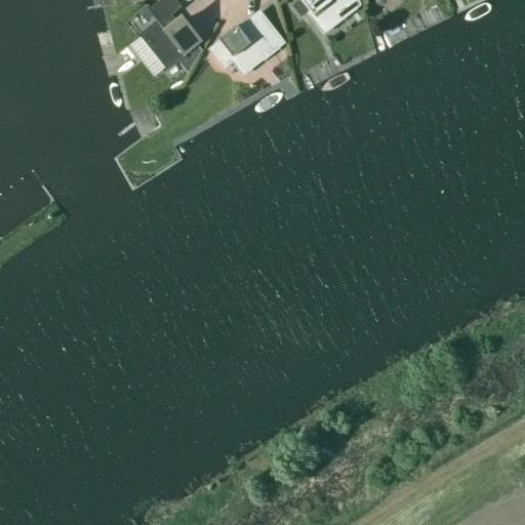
[(157,23),(140,36),(166,69),(177,59),(188,73),(201,50),(195,43),(198,40),(183,21),(177,25),(170,15),(180,7),(174,0),(159,0),(148,9),(146,7),(145,8),(152,16),(157,23)]
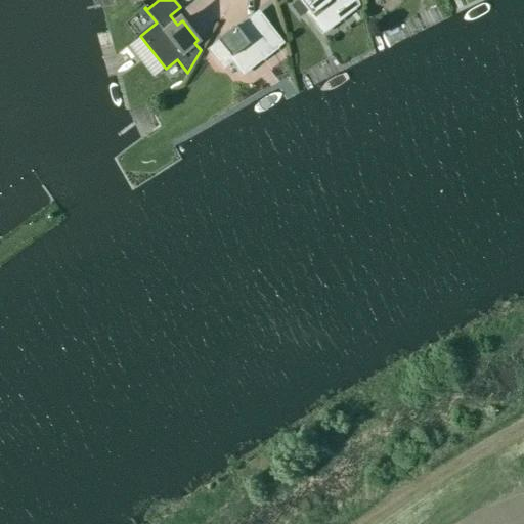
[(299,0),(297,0),(290,6),(299,18),(308,11),(299,0)]
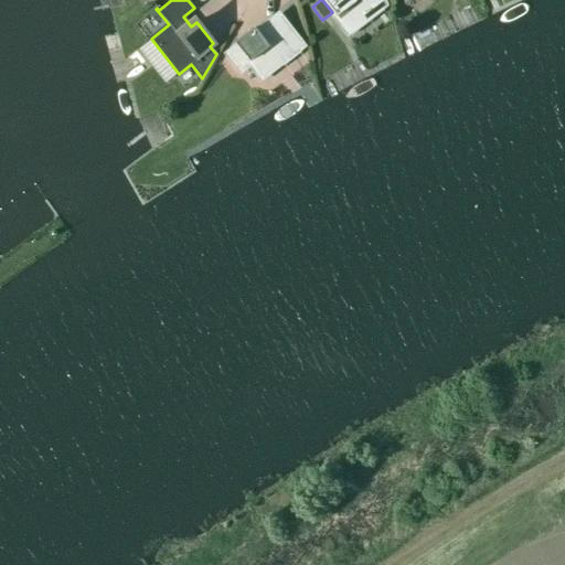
[(370,19),(366,14),(383,1),(384,3),(385,2),(384,0),(322,0),(332,12),(349,34),(370,19)]
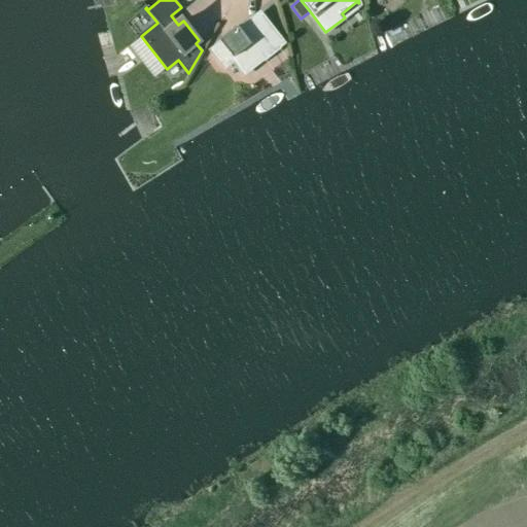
[(145,8),(138,13),(145,23),(152,16),(145,8)]
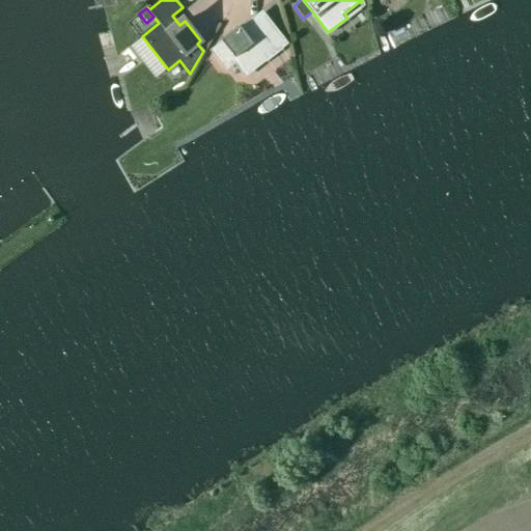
[(238,26),(220,40),(221,42),(236,62),(247,75),(266,60),(262,56),(282,40),(261,15),(241,30),(238,26)]
